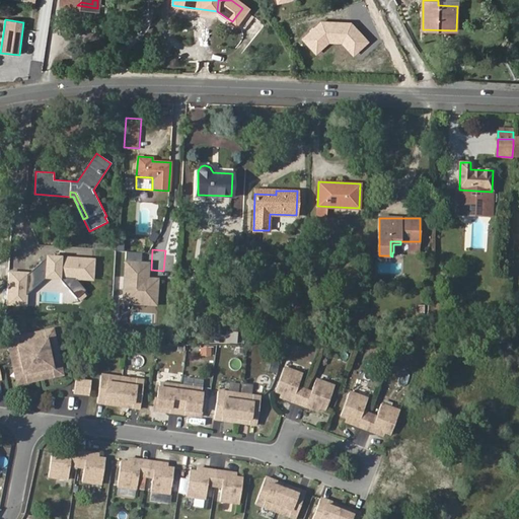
[(40,271),(9,269),(7,304),(41,305),(42,299),(81,301),(82,279),(95,279),(96,255),(41,253),(40,271)]
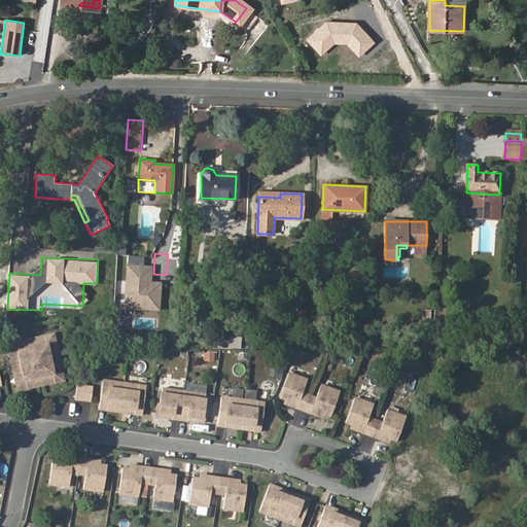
[(62,381),(53,335),(7,345),(9,347),(50,338),(54,350),(49,351),(53,366),(57,366),(60,379),(62,381)]
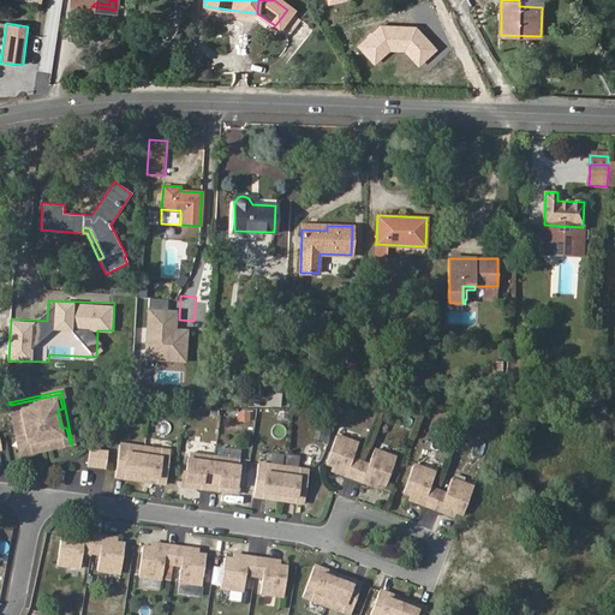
[(63,408),(59,394),(11,405),(15,418),(18,418),(23,437),(18,439),(22,453),(43,448),(40,431),(45,430),(48,447),(70,442),(66,428),(61,428),(58,410),(63,408)]
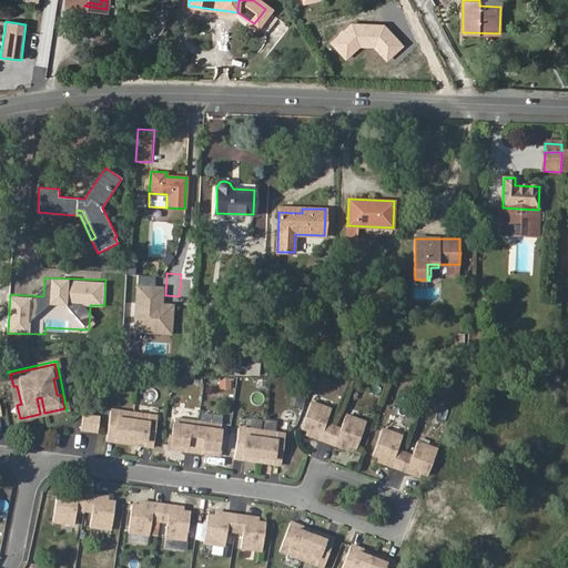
[(17,405),(21,404),(17,386),(13,386),(10,374),(8,372),(18,421),(67,411),(64,408),(44,413),(41,397),(37,398),(40,414),(20,418),(17,405)]
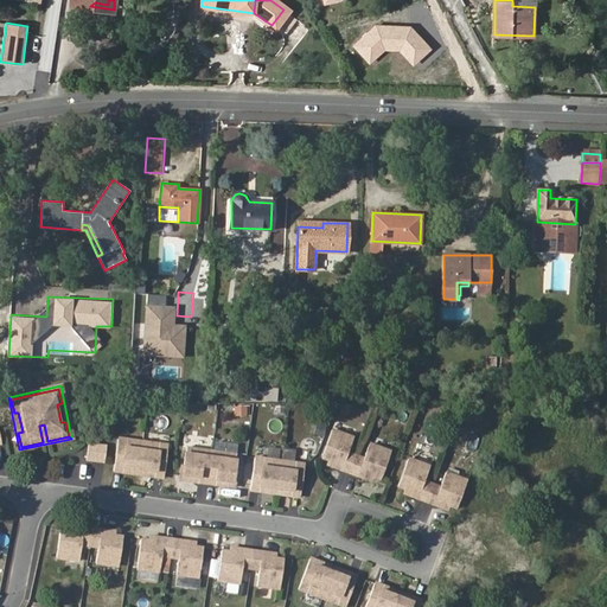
[(369,441),(364,457),(347,451),(352,435),(331,428),(321,455),(330,459),(342,464),(340,468),(358,474),(359,470),(372,474),(381,478),(390,449),(369,441)]
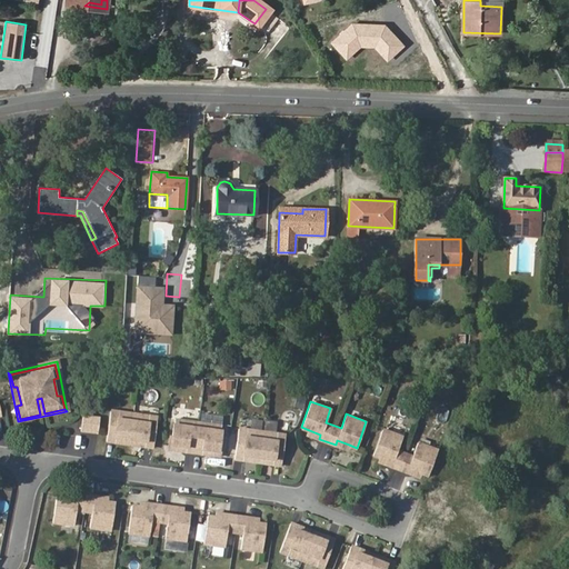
[(152,448),(157,417),(109,410),(106,441),(115,442),(115,438),(145,441),(145,447),(152,448)]
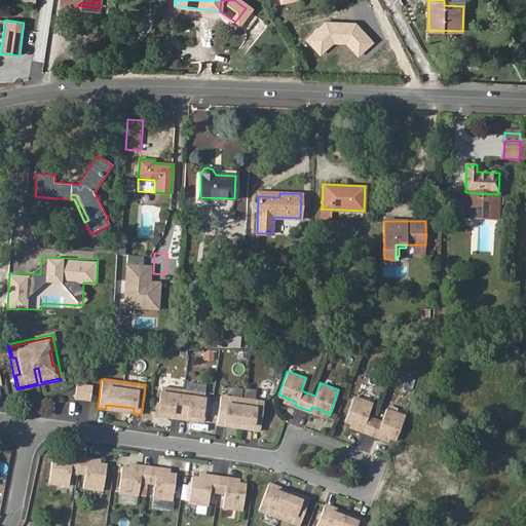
[(88,401),(89,385),(76,383),(74,399),(88,401)]
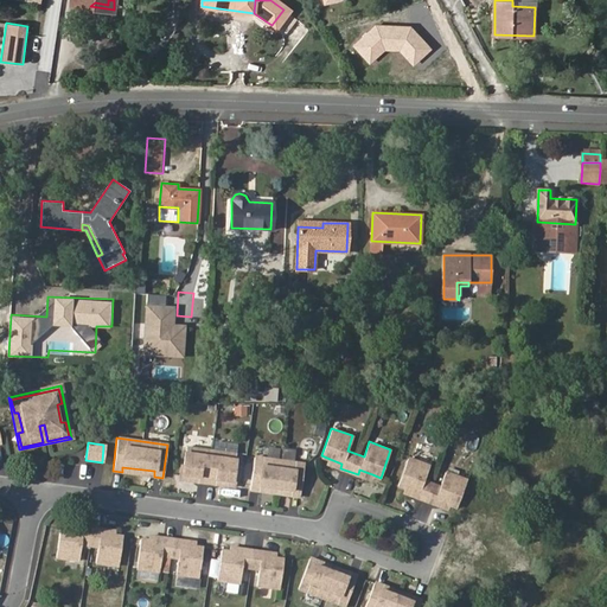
[(270,455),(296,457),(296,448),(270,446),(270,455)]
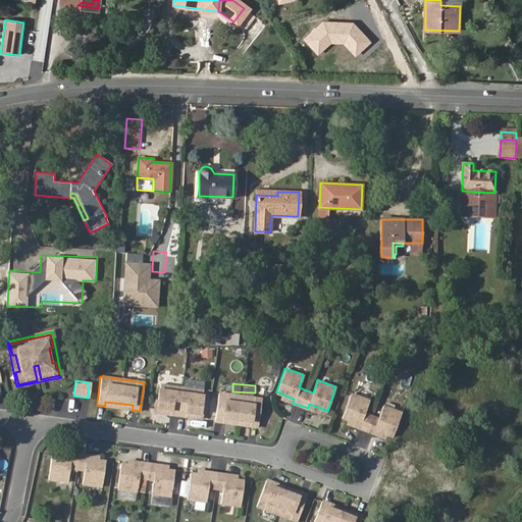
[(201,405),(203,390),(159,384),(158,399),(156,399),(155,408),(170,410),(169,414),(186,416),(186,412),(201,414),(203,405),(201,405)]
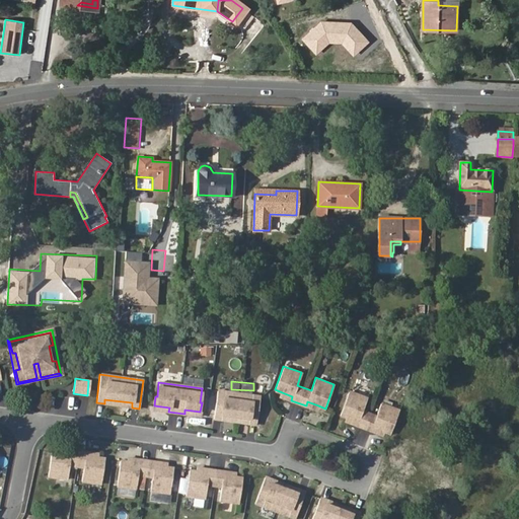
[(380,401),(376,415),(362,410),(367,396),(348,389),(340,414),(347,417),(358,420),(356,424),(372,430),(373,426),(383,430),(391,433),(399,409),(380,401)]
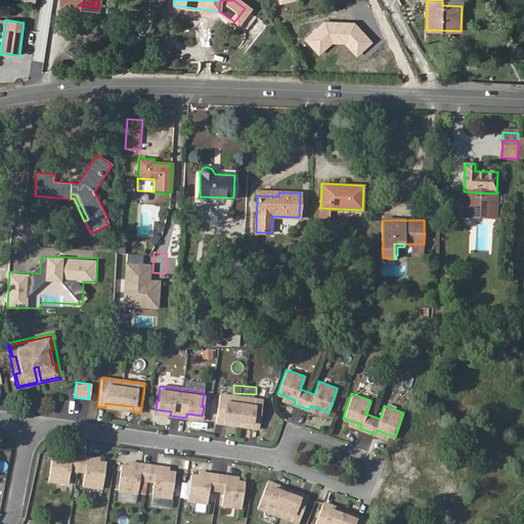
[(219,394),(215,422),(223,423),(224,419),(252,422),(251,427),(259,428),(263,400),(219,394)]
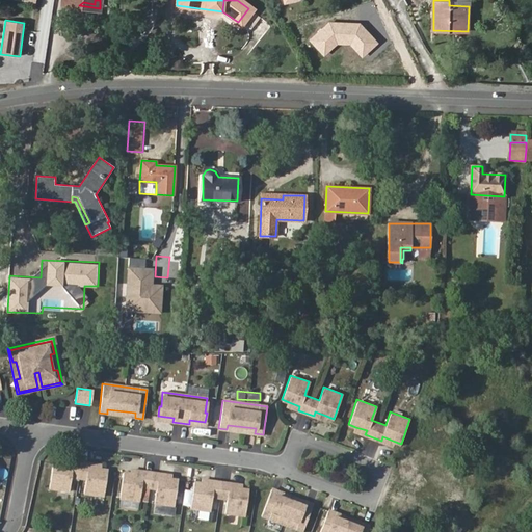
[(88,468),(88,463),(73,461),(72,466),(60,464),(52,463),(49,489),(70,491),(71,478),(86,480),(84,494),(104,496),(107,470),(100,470),(88,468)]
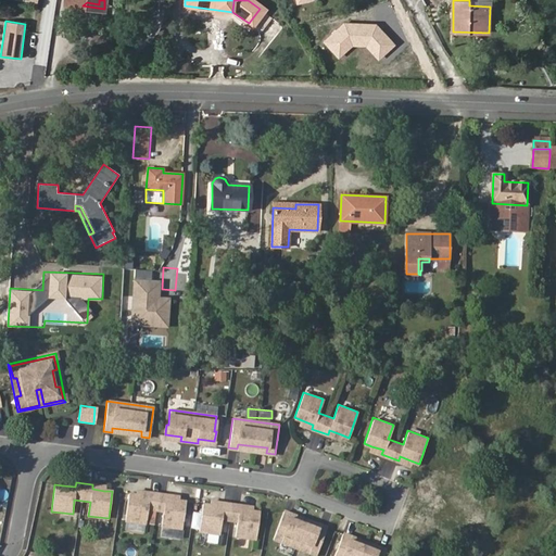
[(166,494),(150,492),(149,496),(137,495),(128,494),(125,521),(146,523),(148,509),(163,512),(162,526),(184,528),(186,502),(178,501),(166,498),(166,494)]
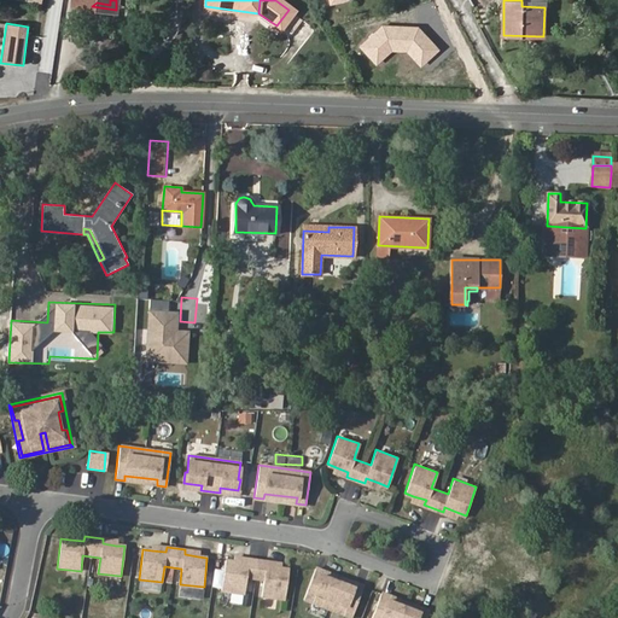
[(267,560),(249,558),(248,563),(234,561),(226,560),(221,589),(245,593),(246,577),(264,579),(262,595),(286,599),(290,569),(280,567),(267,565),(267,560)]
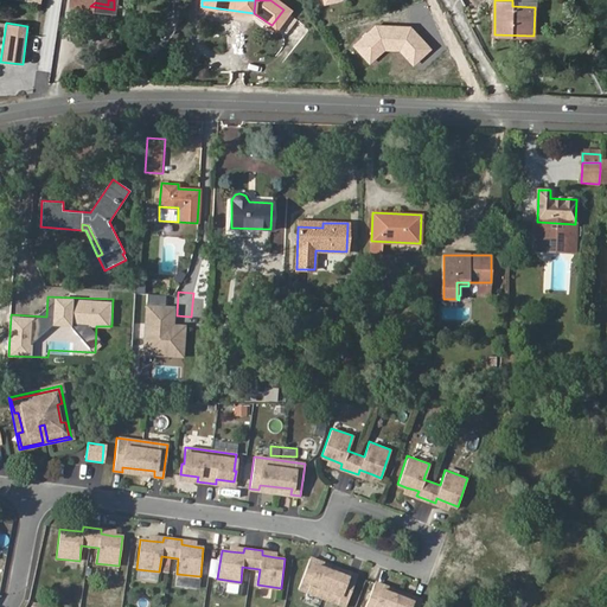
[(347,576),(317,564),(319,560),(310,557),(299,587),(346,605),(358,574),(349,572),(347,576)]
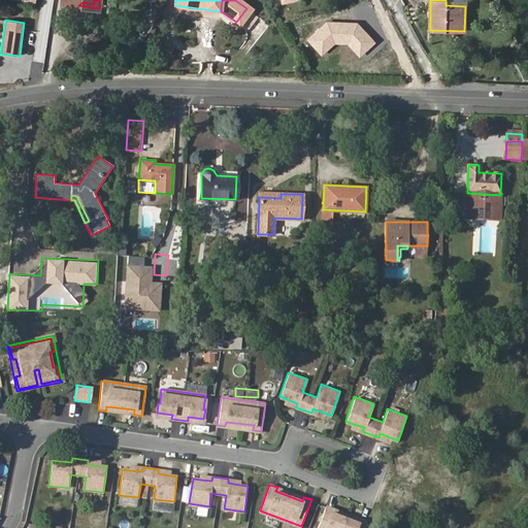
[(277,487),(275,491),(302,501),(303,497),(277,487)]
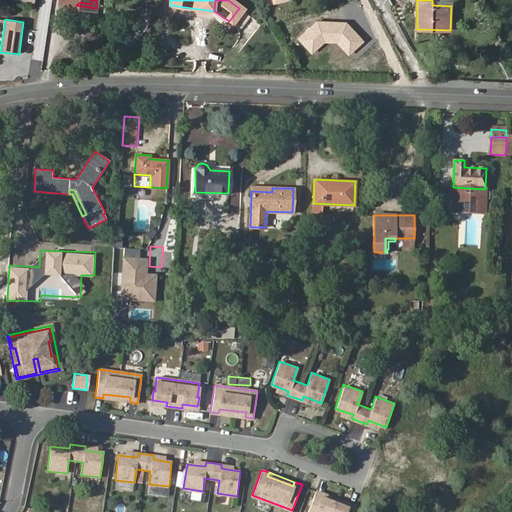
[(322,497),(324,492),(316,490),(307,511),(353,511),(356,504),(349,502),(348,506),(322,497)]
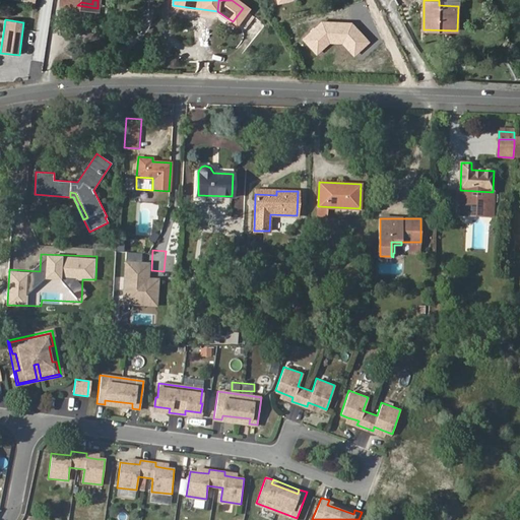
[(354,510),(329,500),(327,505),(353,514),(354,510)]
